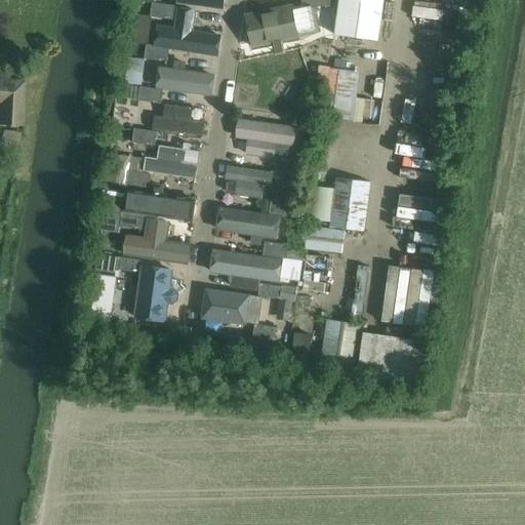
[(324,0),(301,0),(304,10),(313,8),(326,6),(324,0)]
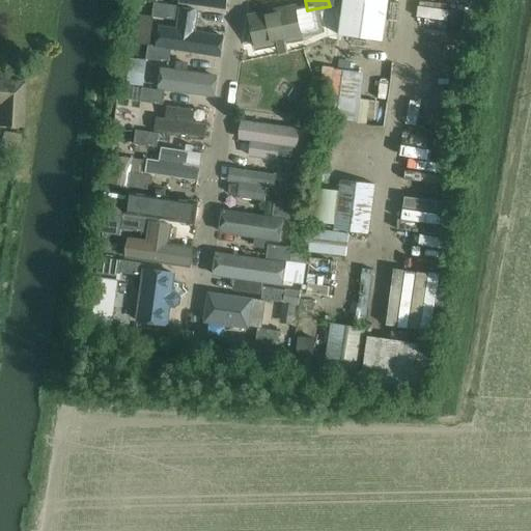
[(329,0),(330,6),(337,7),(342,8),(338,35),(383,42),(388,0),(329,0)]
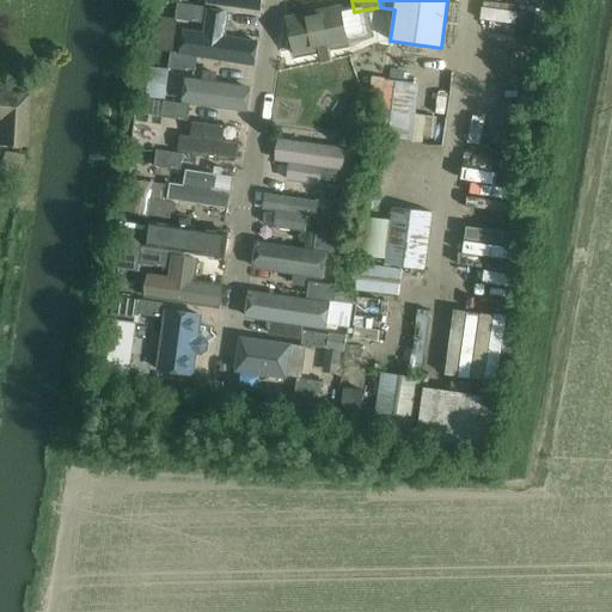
[(202,24),(204,8),(178,4),(176,20),(202,24)]
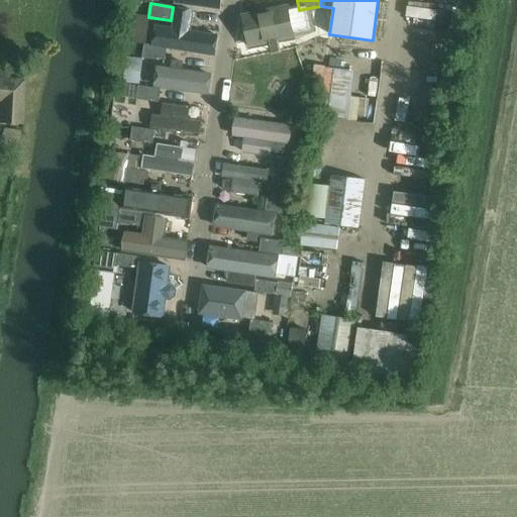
[(308,8),(299,10),(290,12),(289,5),(242,15),(249,49),(271,45),(272,54),(280,52),(279,43),(296,40),(295,34),(313,30),(308,8)]
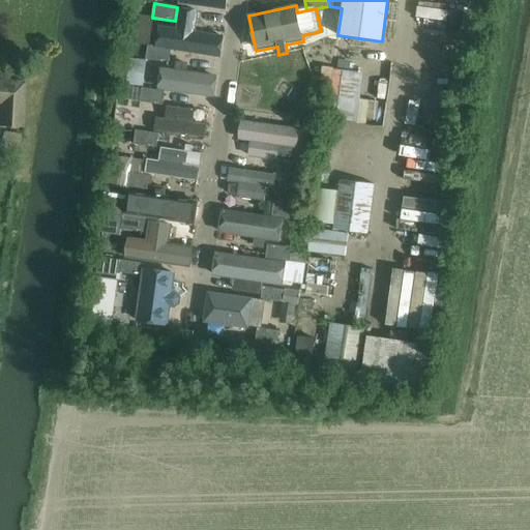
[(159,26),(156,48),(171,49),(171,50),(222,58),(224,35),(196,31),(199,10),(179,7),(176,28),(159,26)]
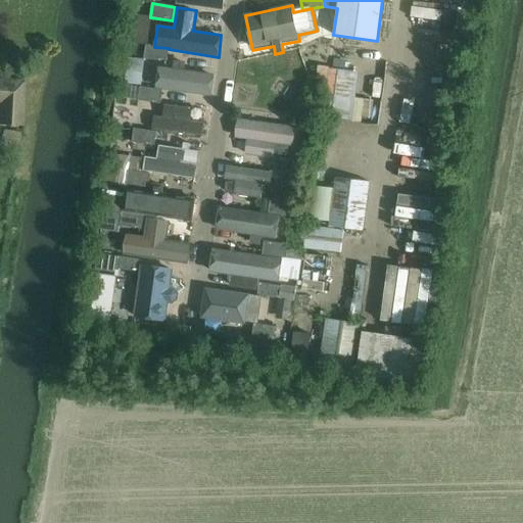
[(167,62),(169,49),(169,48),(154,47),(146,45),(144,59),(167,62)]
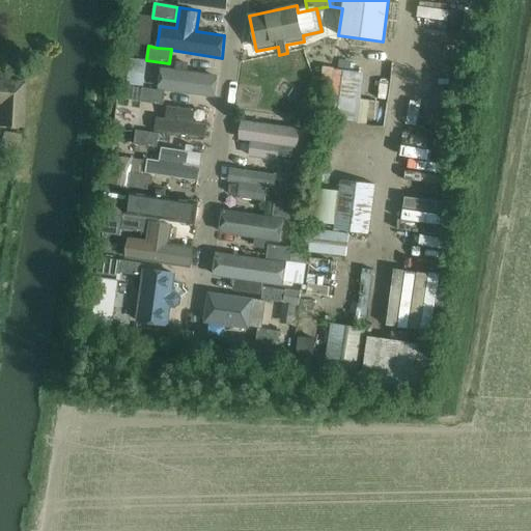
[(146,61),(129,59),(127,85),(144,86),(146,61)]
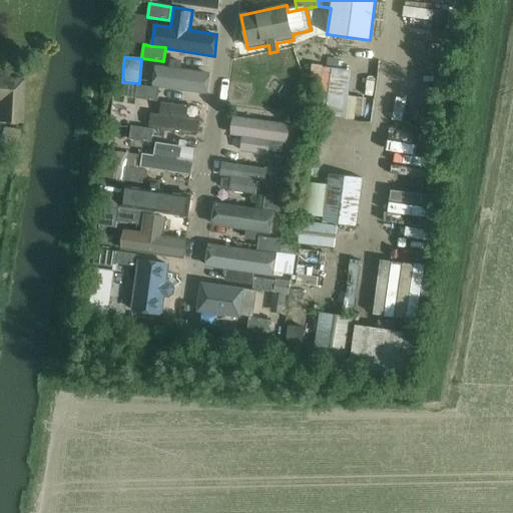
[(152,86),(207,95),(210,73),(181,69),(182,61),(170,60),(169,66),(155,65),(152,86)]
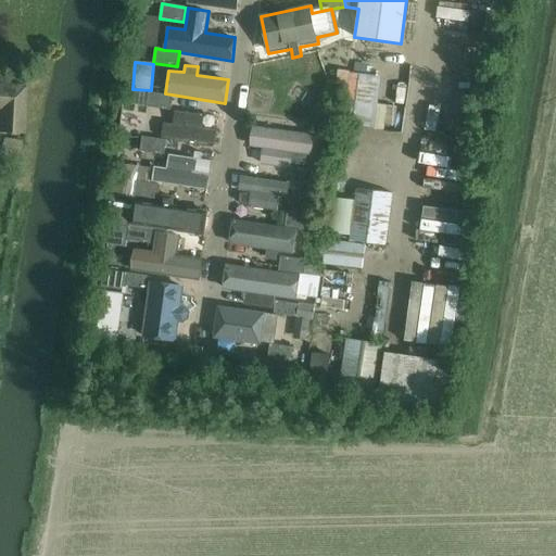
[(25,86),(0,84),(0,103),(5,104),(4,131),(24,133),(25,86)]
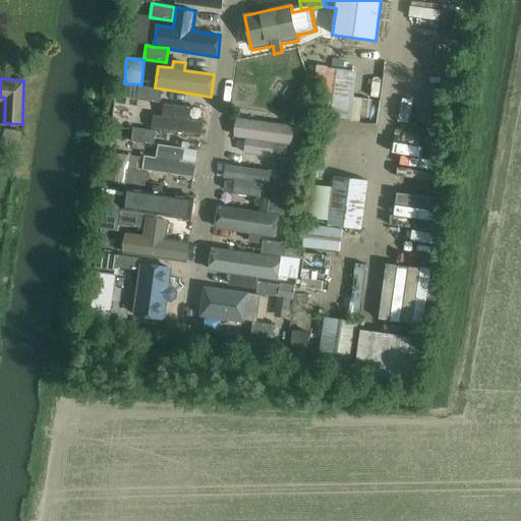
[(160,104),(162,90),(139,87),(137,101),(160,104)]
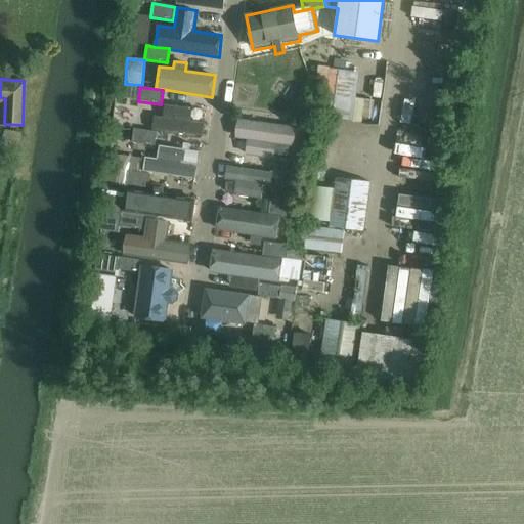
[(164,118),(155,117),(154,130),(204,137),(205,122),(191,121),(192,108),(165,105),(164,118)]
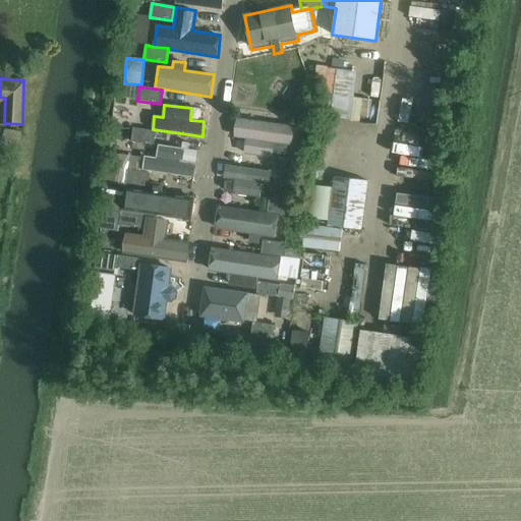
[(244,155),(273,158),(274,154),(287,156),(288,147),(292,148),(295,126),(237,119),(235,137),(246,139),(244,155)]
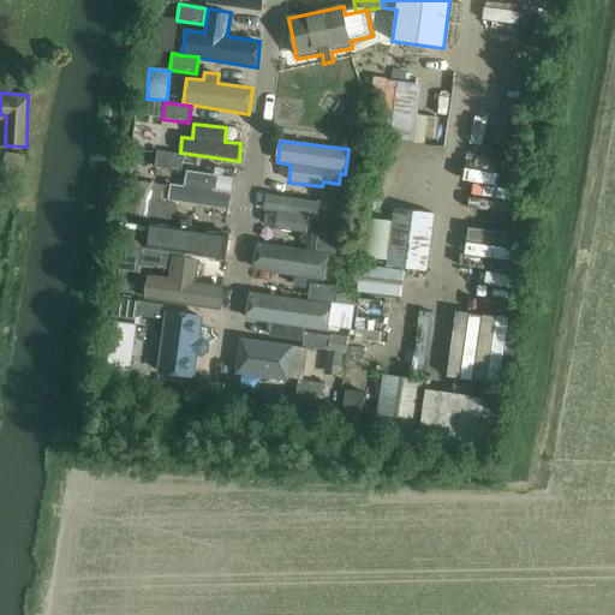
[(181,172),(184,155),(157,151),(155,168),(181,172)]
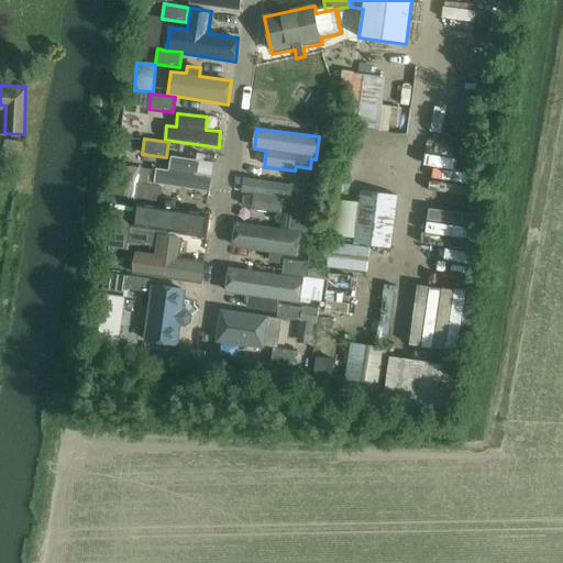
[(3,141),(0,150),(0,158),(15,164),(22,144),(3,141)]
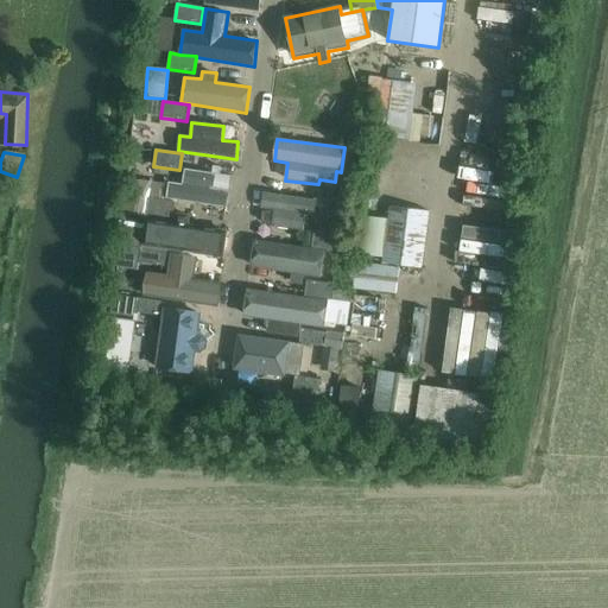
[(474,166),(473,176),(500,178),(501,169),(474,166)]
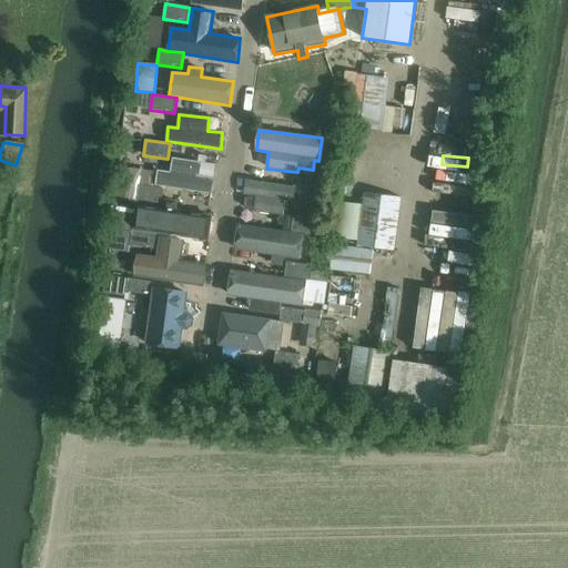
[(142,158),(139,182),(210,192),(213,168),(142,158)]
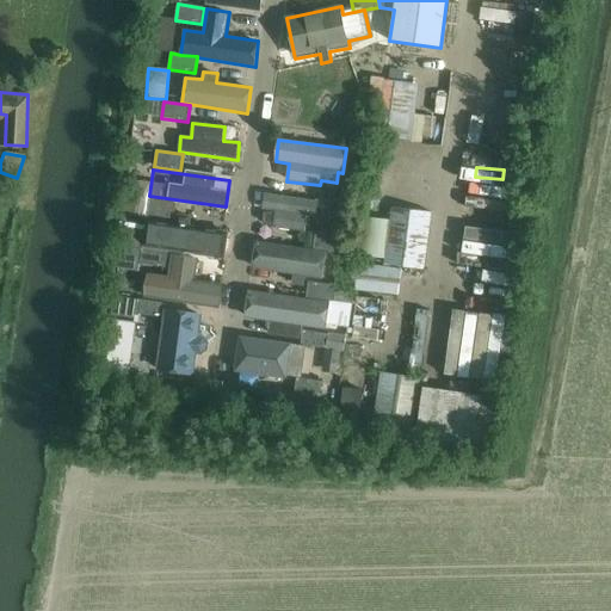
[(346,204),(349,189),(322,185),(321,201),(346,204)]
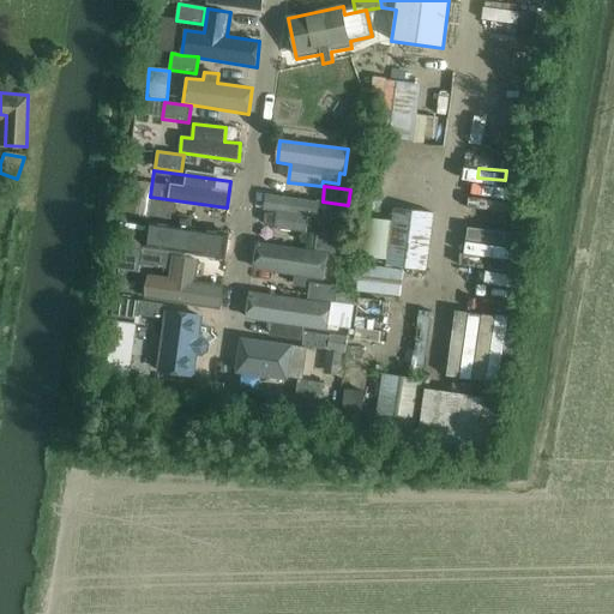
[(318,218),(320,203),(265,194),(264,211),(277,212),(276,229),(307,234),(309,217),(318,218)]
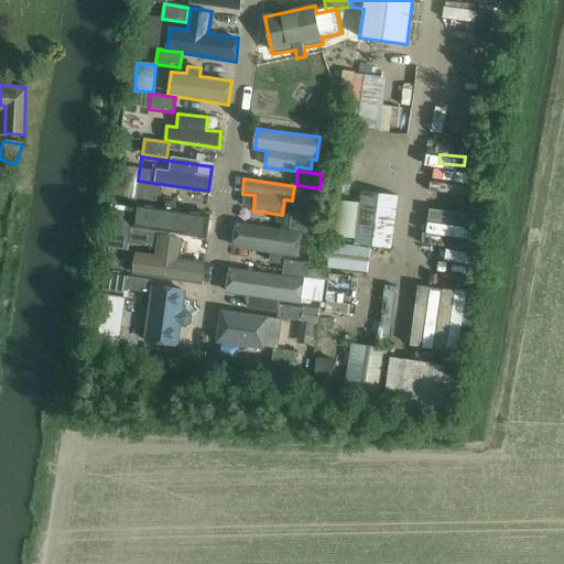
[(160,203),(162,187),(138,184),(136,199),(160,203)]
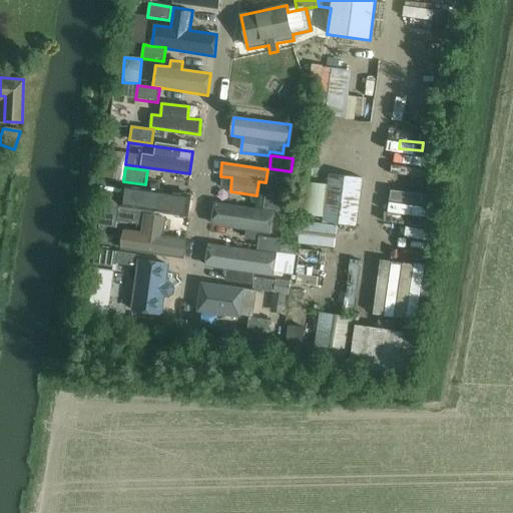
[(324,217),(324,222),(356,226),(362,178),(330,174),(329,186),(324,217)]
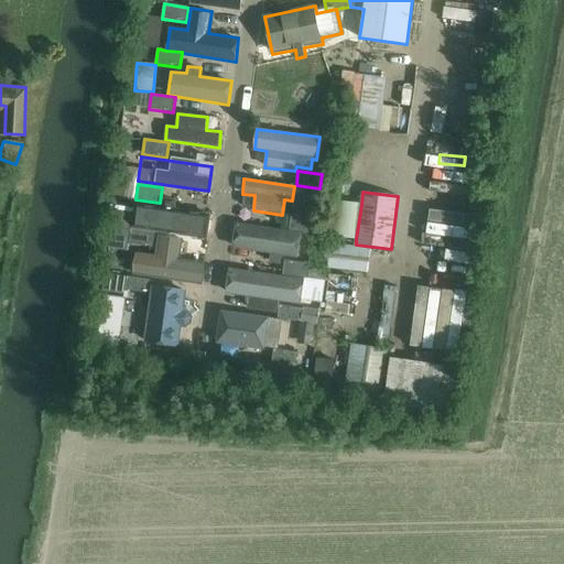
[(356,239),(361,205),(331,201),(325,235),(356,239)]
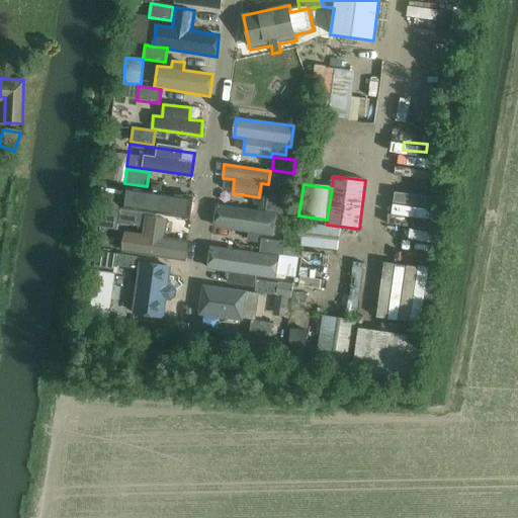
[(120,210),(143,213),(190,221),(193,196),(123,186),(120,210)]
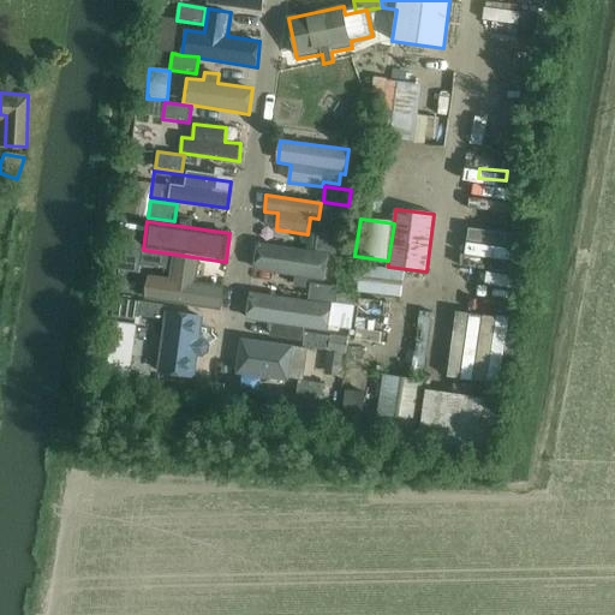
[(318,236),(316,251),(329,252),(342,255),(345,239),(318,236)]
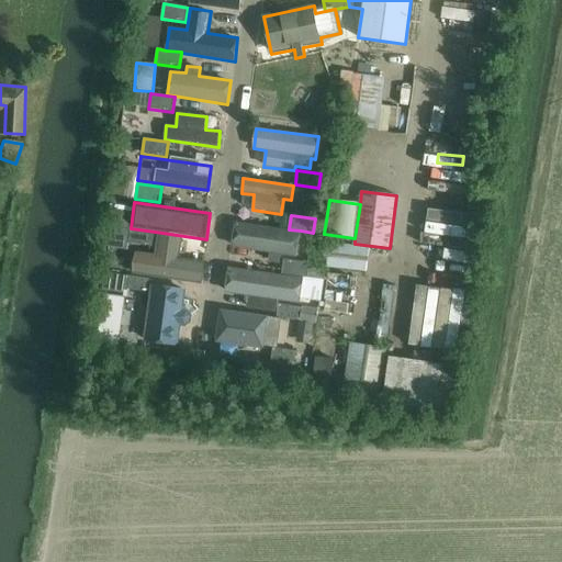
[(301,231),(289,229),(235,222),(232,247),(258,250),(256,268),(282,271),(284,260),(284,256),(298,258),(301,231)]
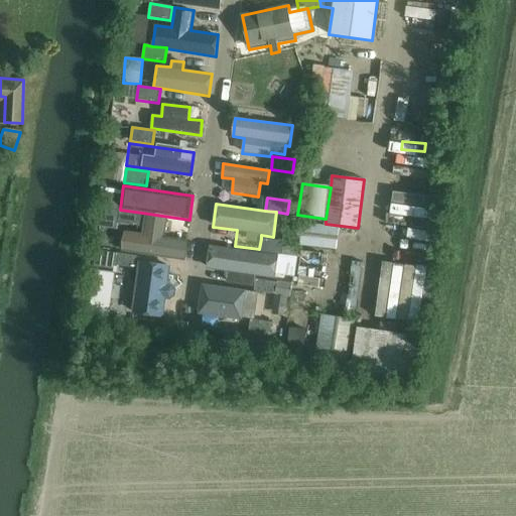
[(141,227),(142,213),(120,210),(119,224),(141,227)]
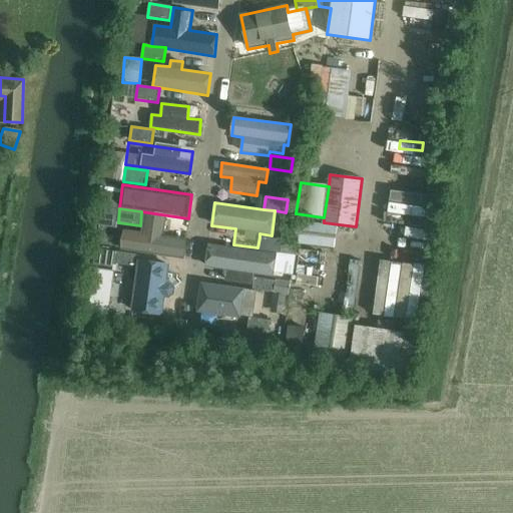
[(336,226),(302,222),(299,243),(334,247),(336,226)]
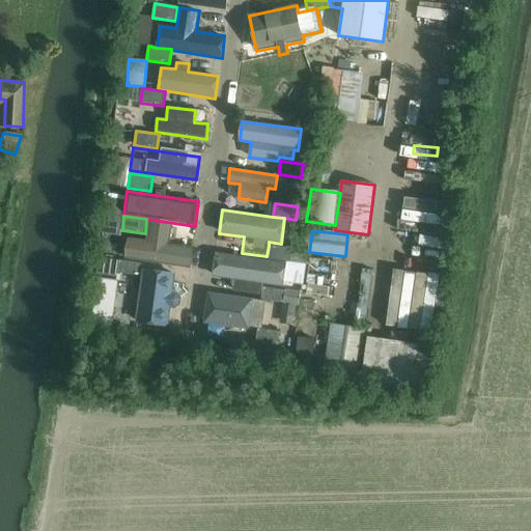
[(121,232),(118,255),(185,264),(188,243),(121,232)]
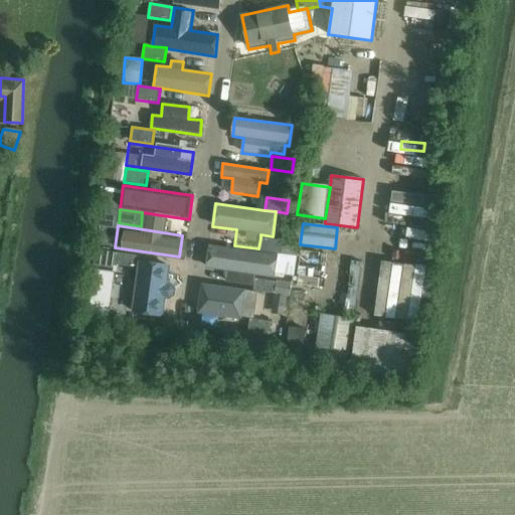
[(261,238),(259,248),(259,251),(279,254),(281,254),(282,245),(283,241),(261,238)]
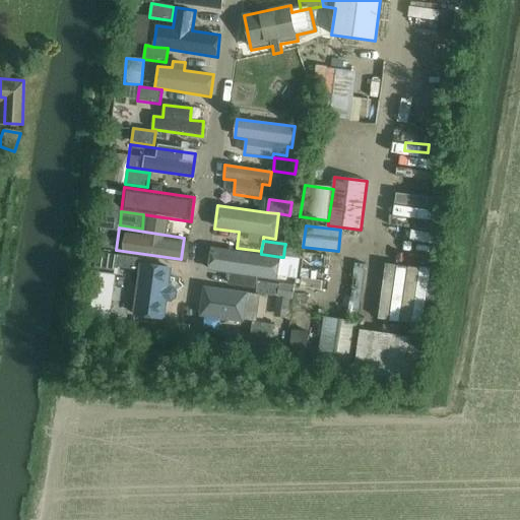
[(257,289),(258,281),(258,278),(278,280),(281,257),(261,254),(212,247),(209,271),(230,273),(229,285),(257,289)]
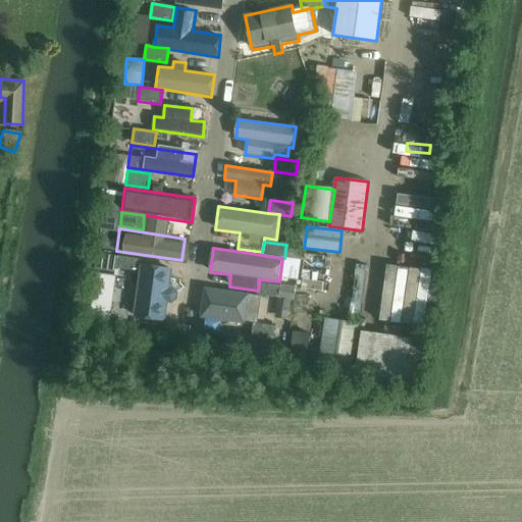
[(285,249),(284,258),(300,260),(301,251),(285,249)]
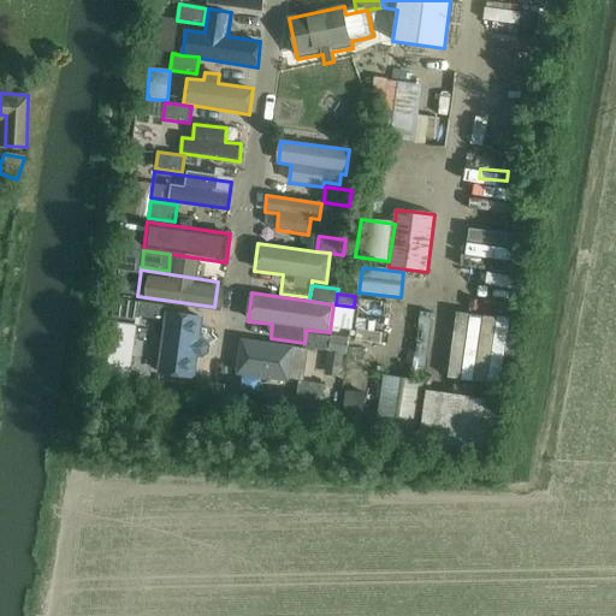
[(114,300),(112,319),(136,321),(136,317),(138,302),(114,300)]
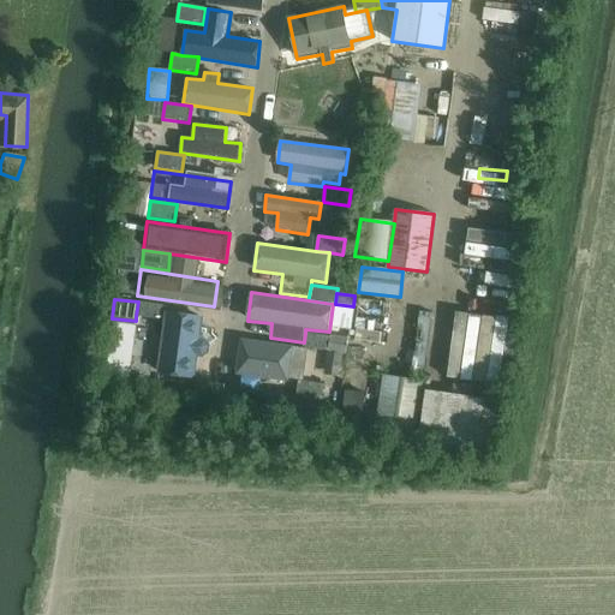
[(162,320),(163,306),(138,302),(136,316),(162,320)]
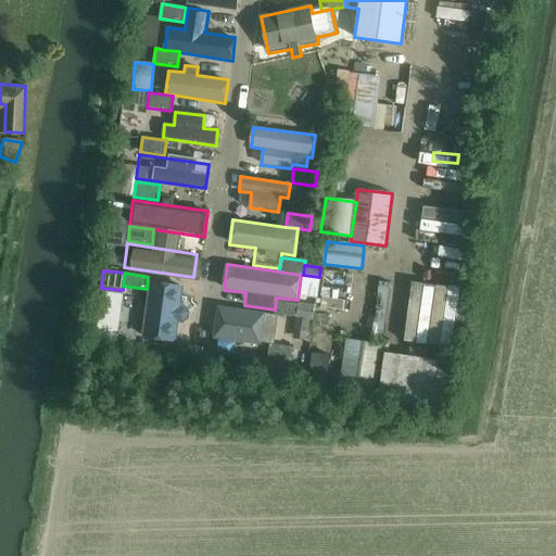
[(185,286),(150,281),(142,338),(177,342),(180,324),(184,324),(190,319),(191,311),(186,305),(181,304),(185,286)]
